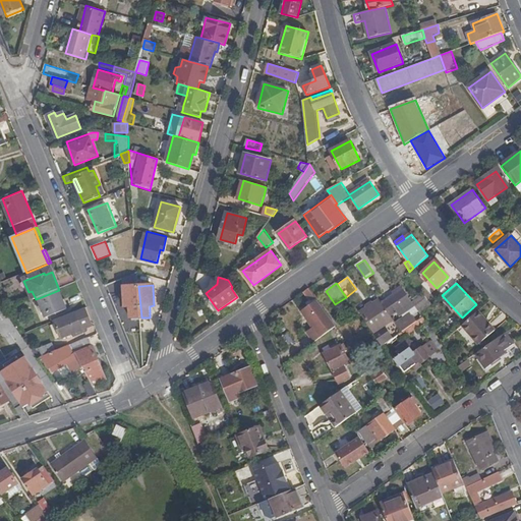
[(132,319),(141,317),(138,286),(125,287),(126,307),(131,307),(132,319)]
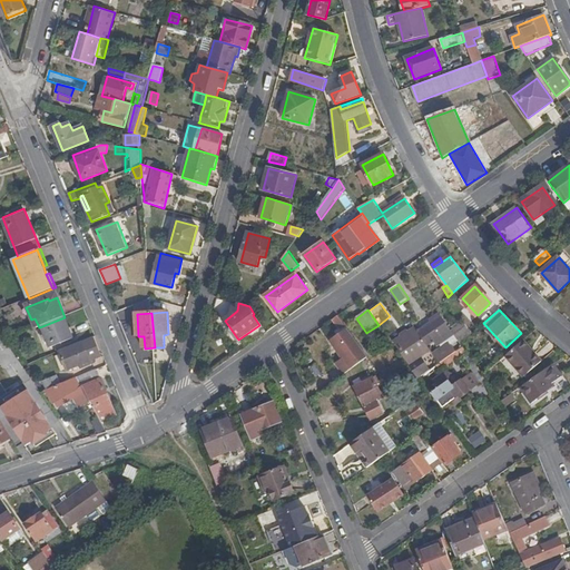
[(433,323),(419,333),(428,345),(435,341),(438,344),(454,334),(451,331),(440,314),(432,320),(433,323)]
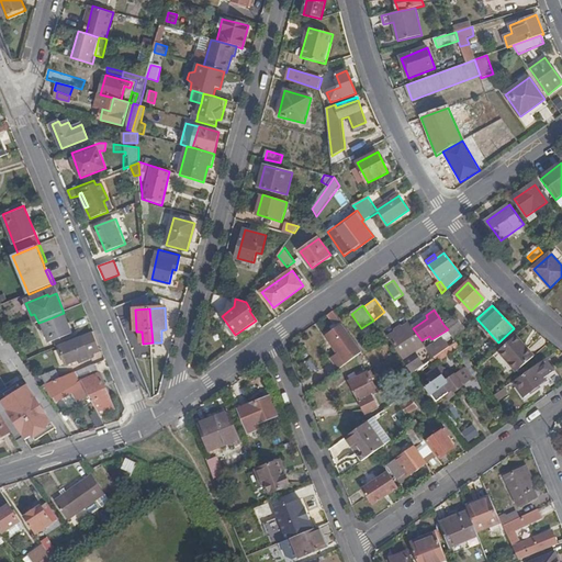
[(71,333),(64,313),(42,322),(51,341),(71,333)]
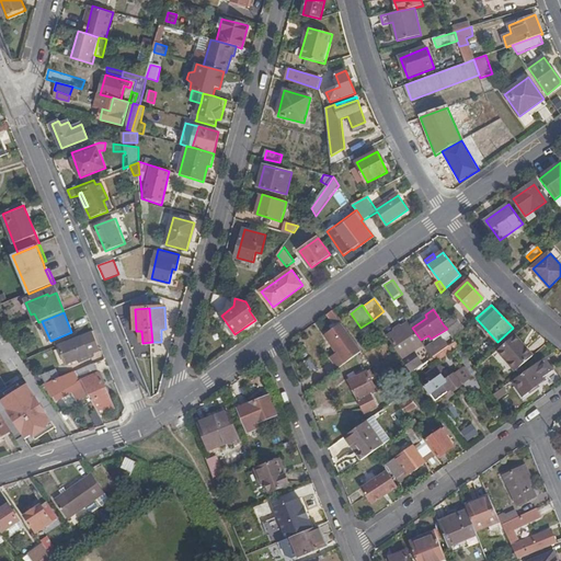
[(333,312),(329,315),(336,327),(342,323),(333,312)]
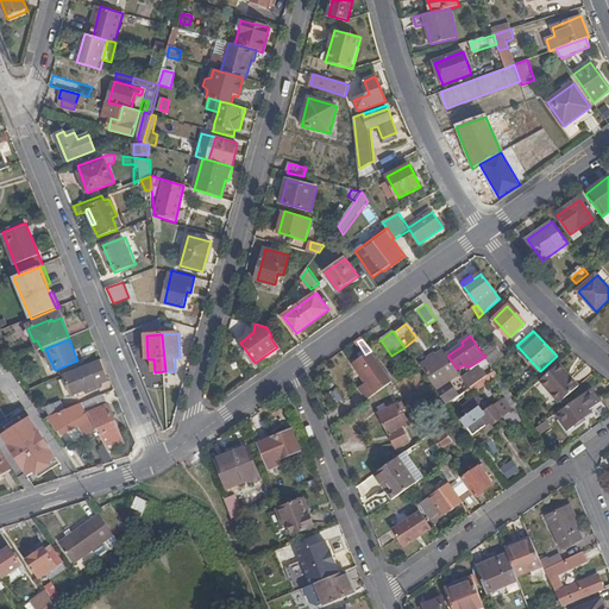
[(488,362),(493,368),(504,356),(495,344),(482,353),(485,357),(488,362)]
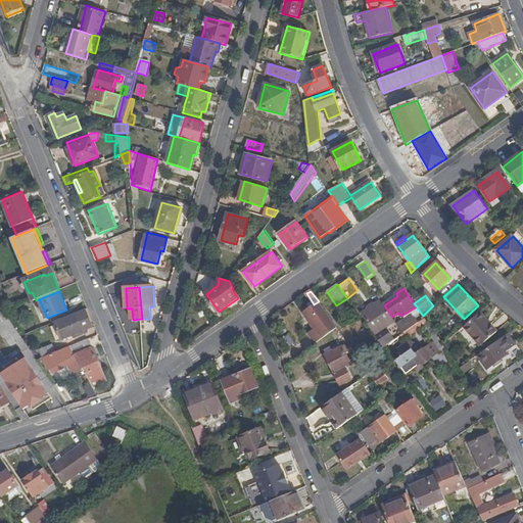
[(312,332),(315,336),(333,323),(319,302),(305,313),(317,329),(312,332)]
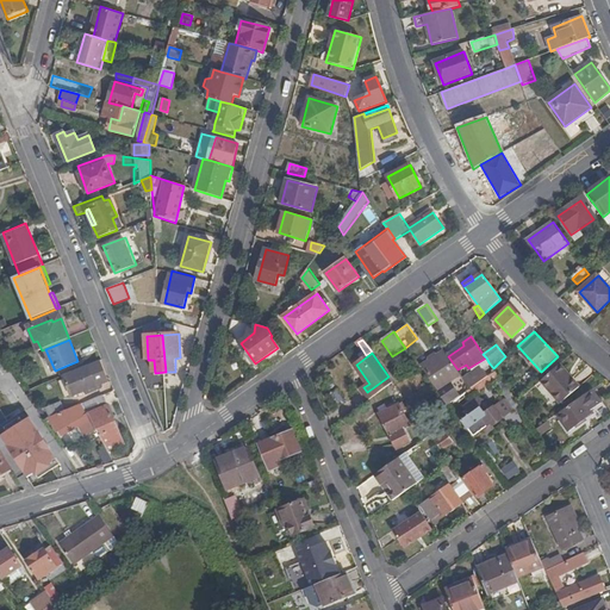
[(440,391),(459,378),(443,353),(424,366),(440,391)]
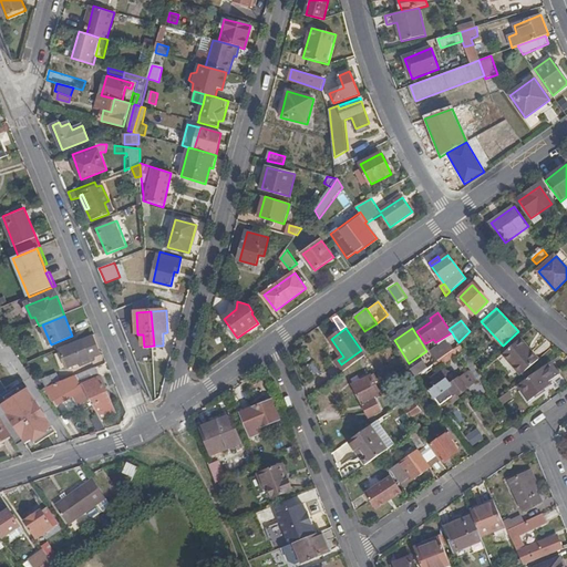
[(101,354),(93,336),(60,350),(69,368),(80,363),(93,358),(101,354)]
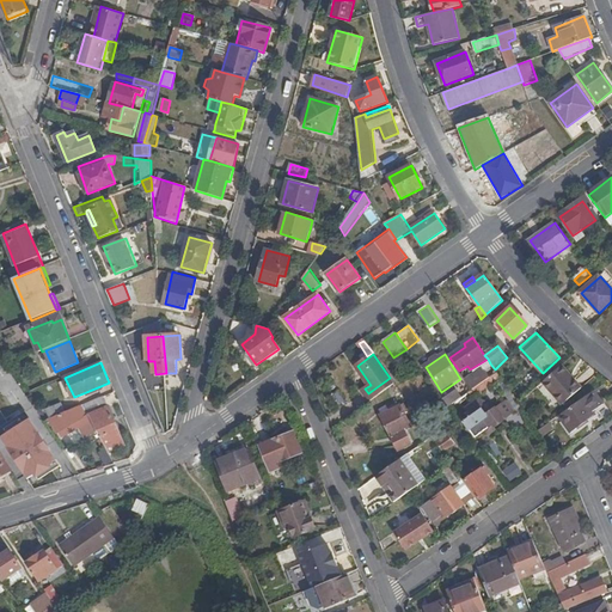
[(483,384),(497,373),(495,369),(490,363),(481,369),(477,374),(483,384)]
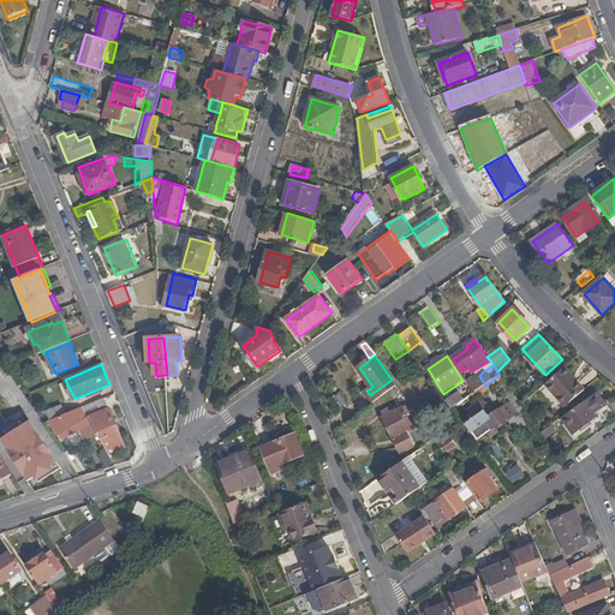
[(585,390),(565,368),(545,384),(566,407),(585,390)]
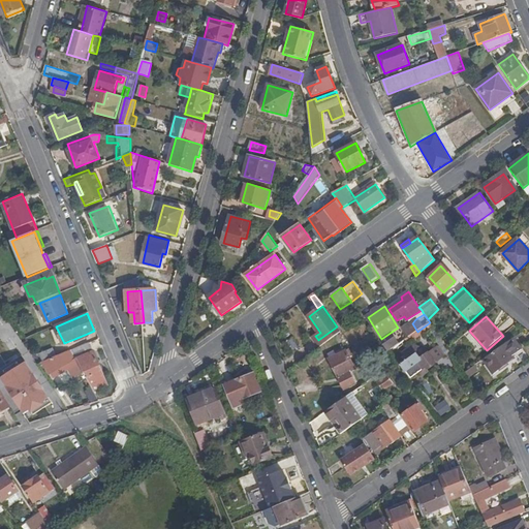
[(448,356),(453,353),(449,349),(430,322),(417,332),(409,337),(405,340),(407,344),(429,330),(448,356)]
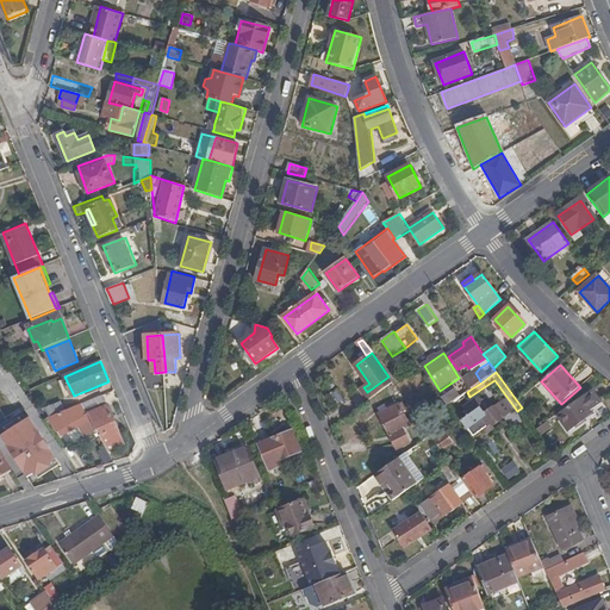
[(367,392),(372,399),(393,384),(388,377),(367,392)]
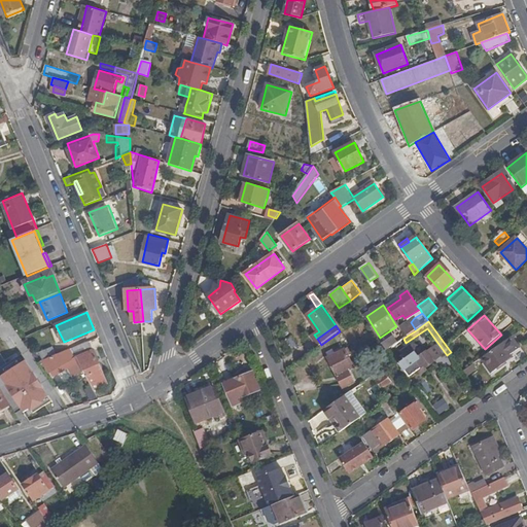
[(383,343),(400,331),(396,326),(380,338),(383,343)]
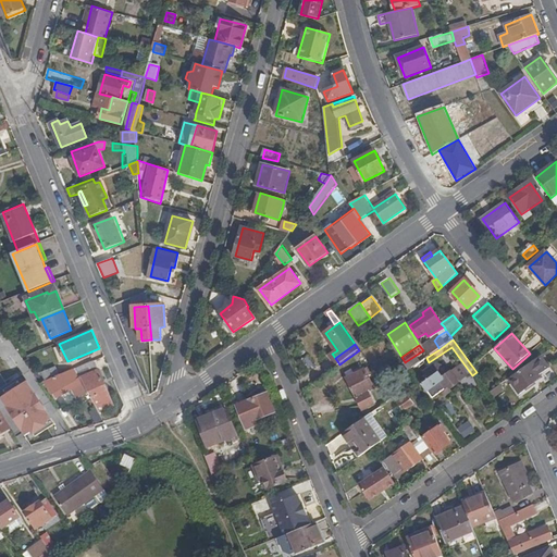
[(426,356),(423,350),(405,362),(408,368),(426,356)]
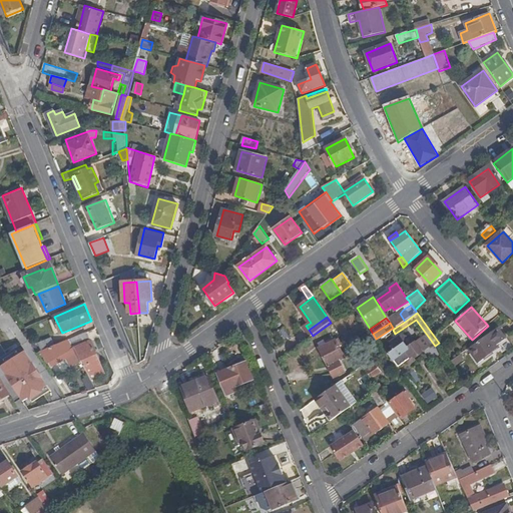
[(84,324),(72,329),(73,332),(86,327),(84,324)]
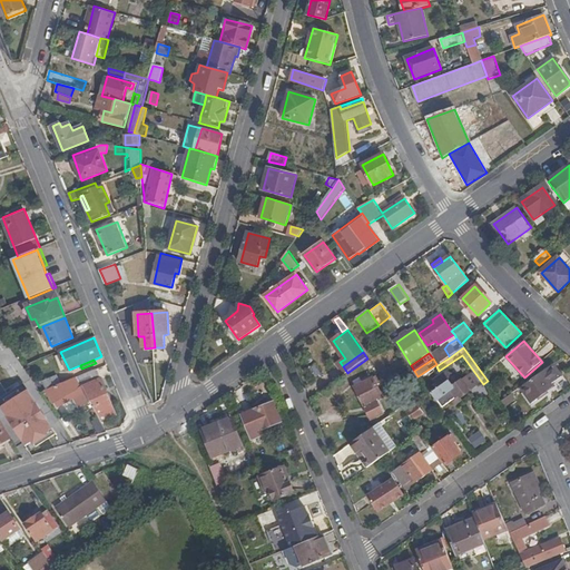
[(562,376),(554,364),(521,387),(532,403),(546,394),(542,390),(552,383),(562,376)]
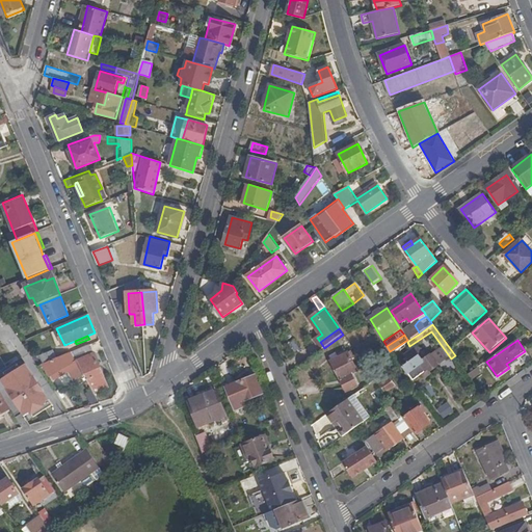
[(84,366),(97,357),(91,345),(78,350),(84,366)]
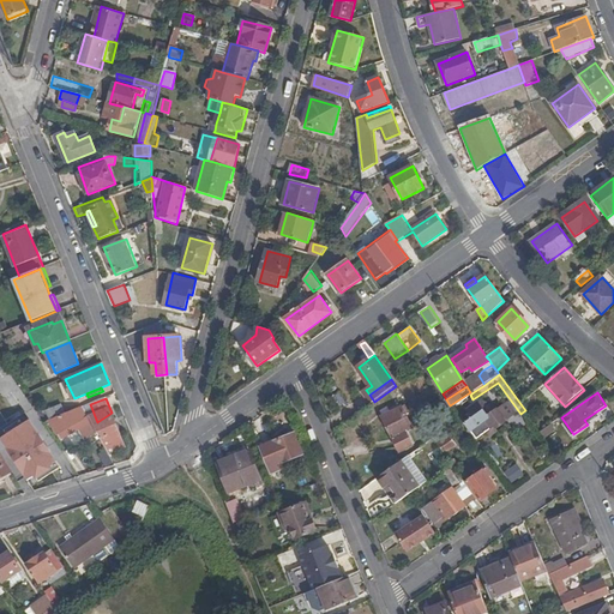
[(506,421),(498,410),(488,416),(479,403),(469,409),(475,417),(468,423),(477,439),(494,427),(497,428),(506,421)]
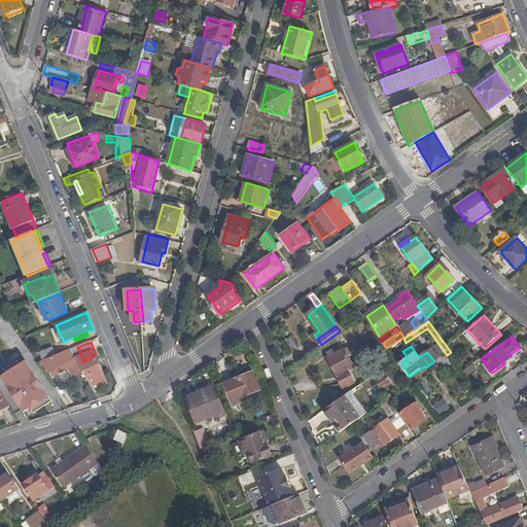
[(40,353),(43,361),(58,355),(54,347),(40,353)]
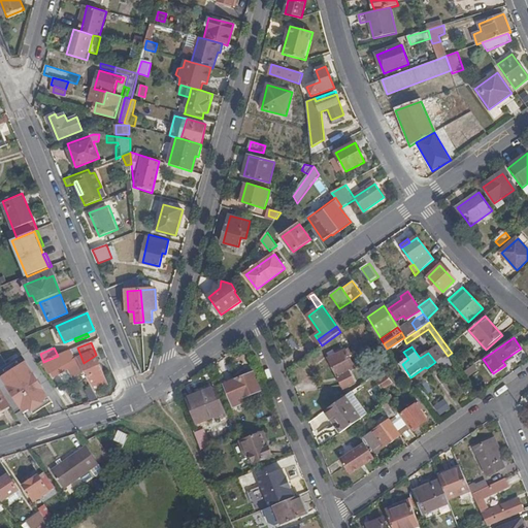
[(73,351),(81,364),(84,363),(77,348),(72,350),(73,351)]
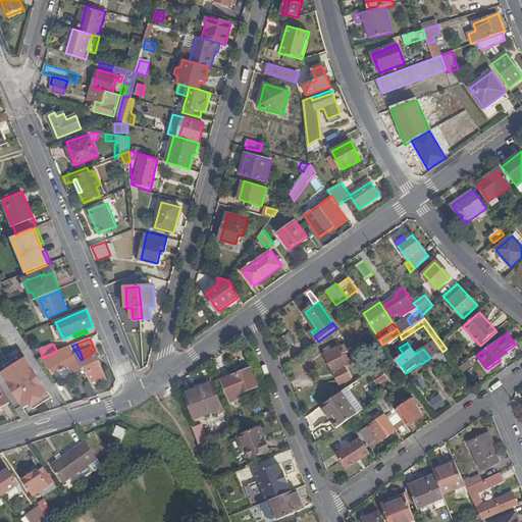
[(44,358),(56,376),(81,360),(72,347),(44,358)]
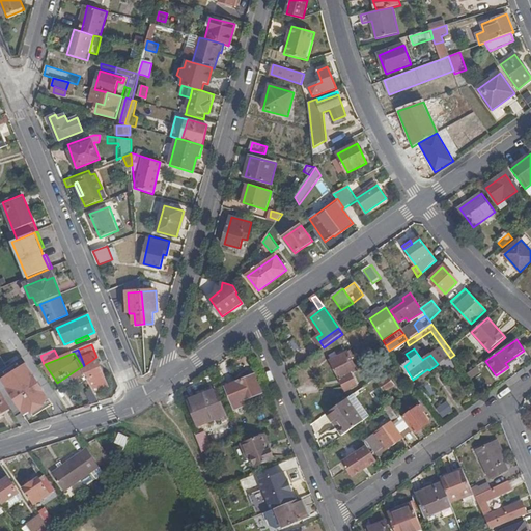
[(357,370),(348,353),(332,362),(347,391),(357,386),(351,373),(357,370)]
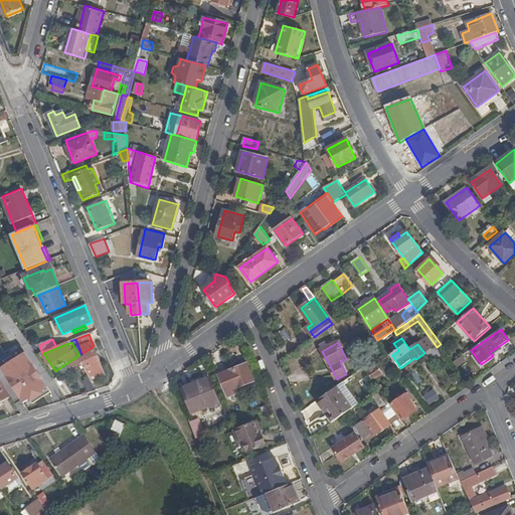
[(104,370),(94,346),(81,354),(79,355),(90,376),(104,370)]
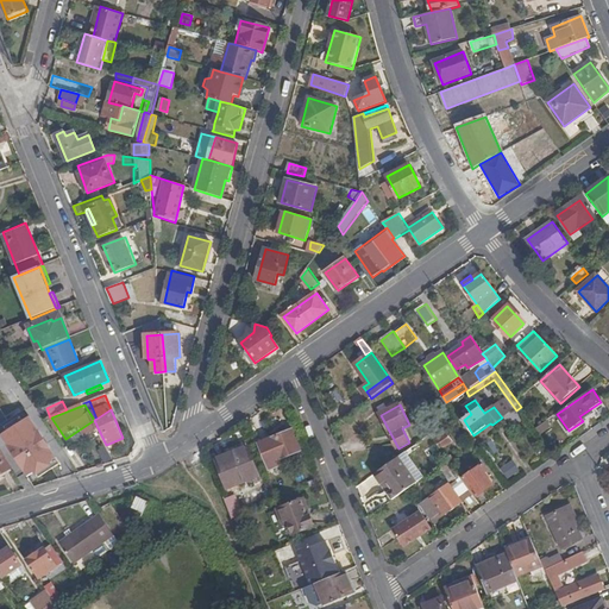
[(594,414),(590,409),(579,416),(583,421),(594,414)]
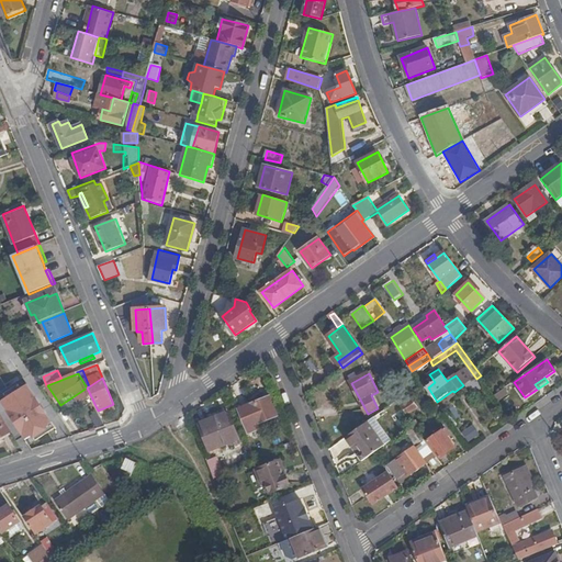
[(6,397),(30,441),(58,426),(35,382),(6,397)]
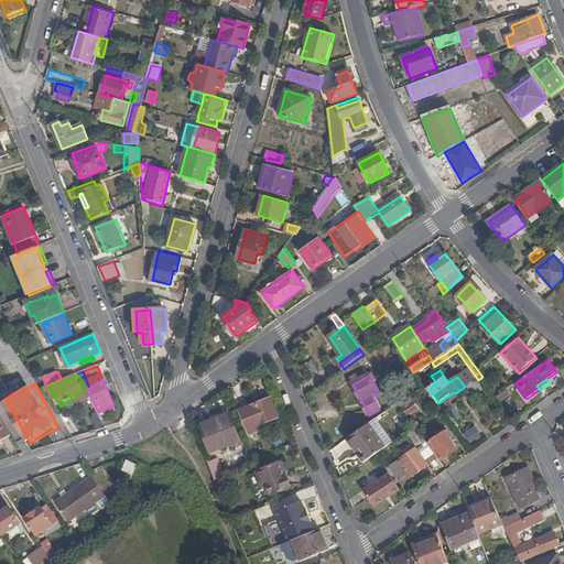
[(402,401),(399,403),(408,416),(419,410),(410,397),(407,398),(409,402),(404,404),(402,401)]
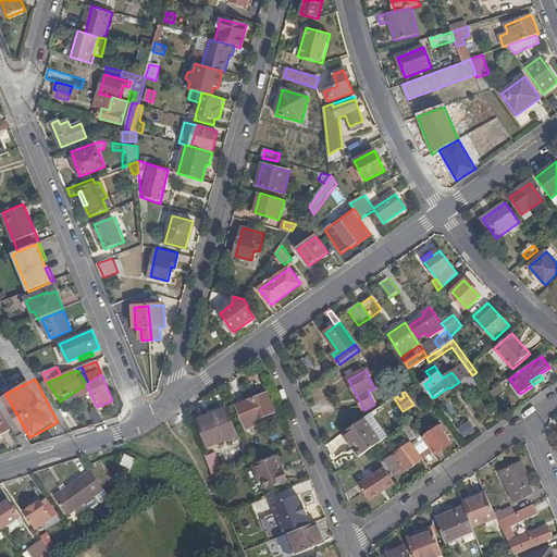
[(268,394),(237,406),(247,430),(257,425),(255,420),(275,412),(268,394)]
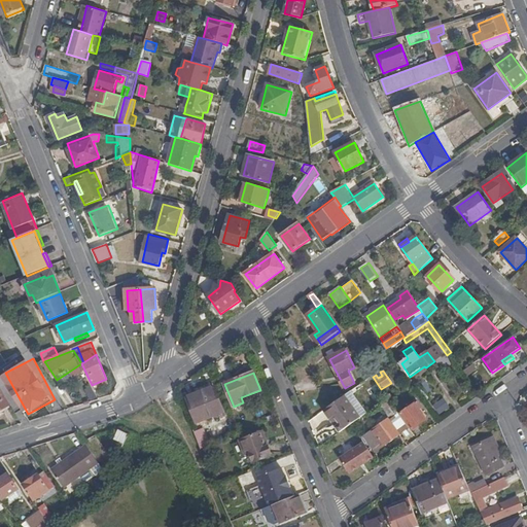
[(108,384),(106,379),(92,385),(95,389),(108,384)]
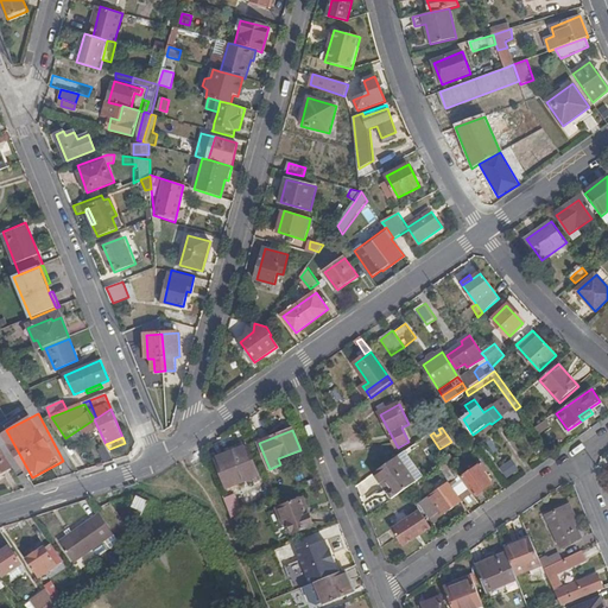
[(0,479),(5,476),(4,474),(14,467),(0,444),(0,479)]
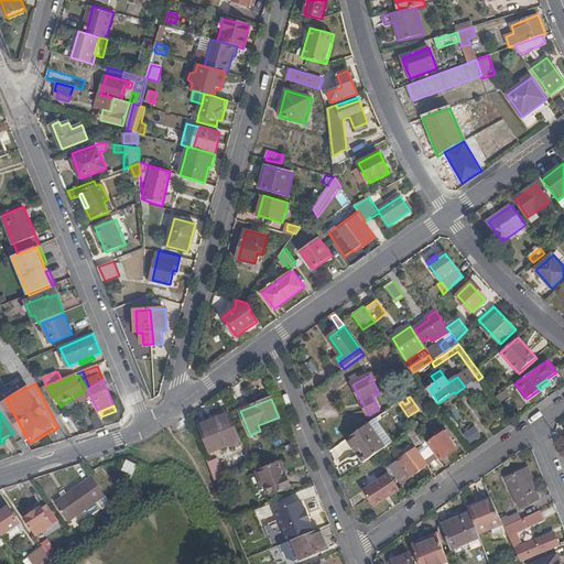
[(240,442),(230,414),(202,425),(212,453),(240,442)]
